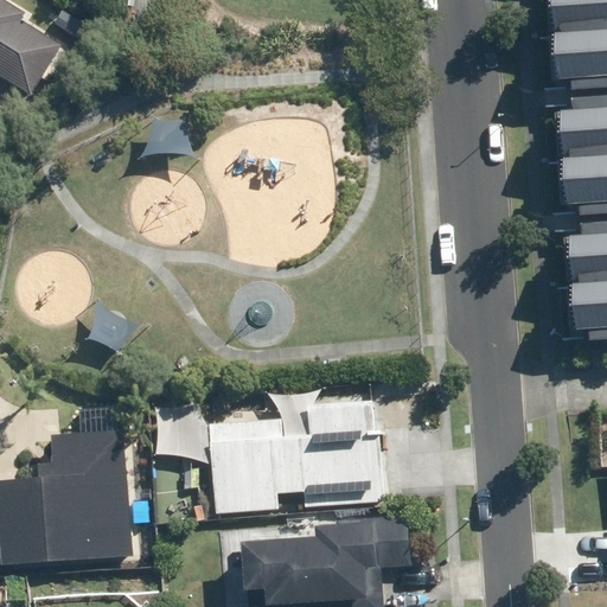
[(30,16),(1,0),(0,0),(0,76),(34,97),(64,46),(25,23),(30,16)]
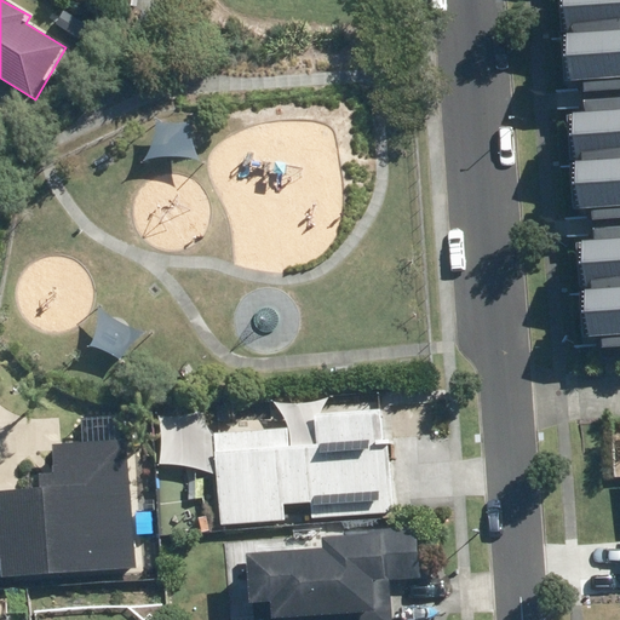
[(619,84),(619,0),(561,0),(567,87),(619,84)]
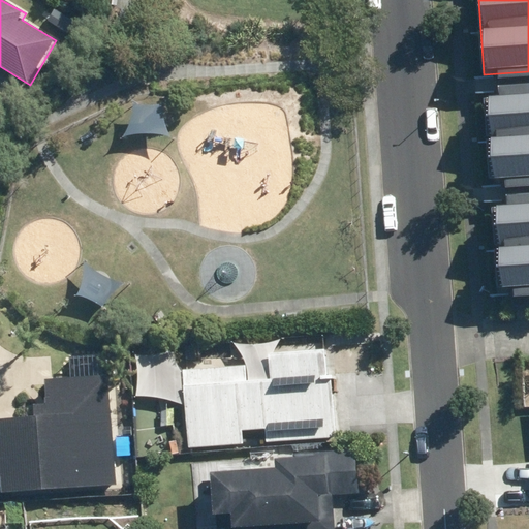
[(528,137),(489,139),(491,179),(528,176),(528,137)]
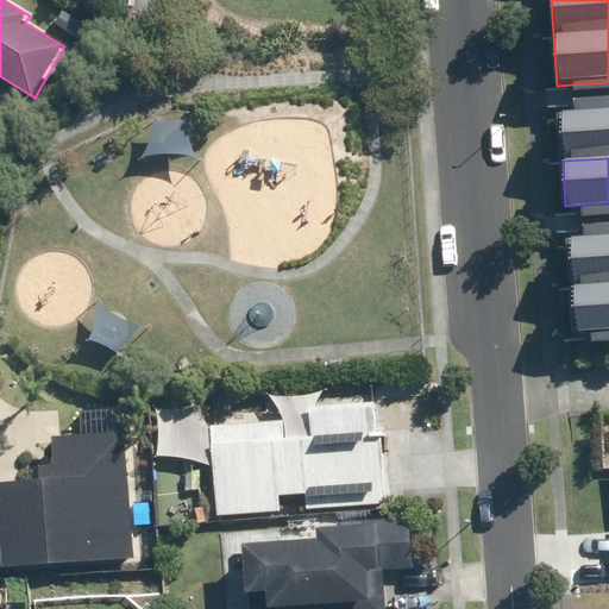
[(608,332),(608,224),(584,226),(585,239),(569,239),(572,334),(608,332)]
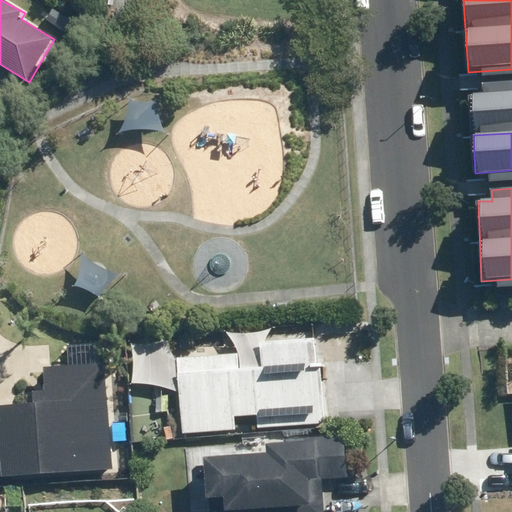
[(236,435),(235,415),(259,413),(260,433),(325,429),(320,339),(259,343),(261,367),(239,369),(238,354),(177,358),(182,438),(236,435)]
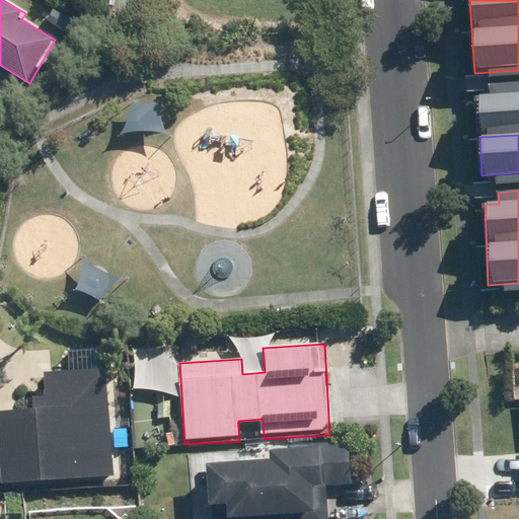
[(0,414),(0,460),(16,460),(17,478),(119,470),(112,370),(59,374),(60,399),(67,398),(68,410),(0,414)]
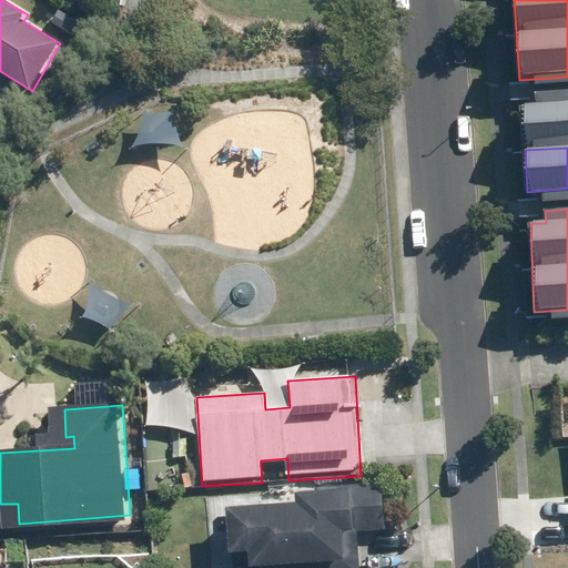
[(239,553),(239,567),(358,567),(357,533),(386,531),(383,483),(300,488),(300,505),(226,509),(230,554),(239,553)]
